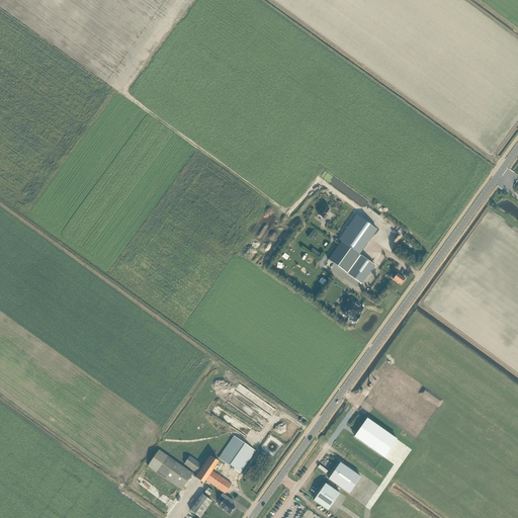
[(323,208),(320,212),(318,214),(324,219),(327,216),(326,214),(329,209),(325,206),(323,208)]
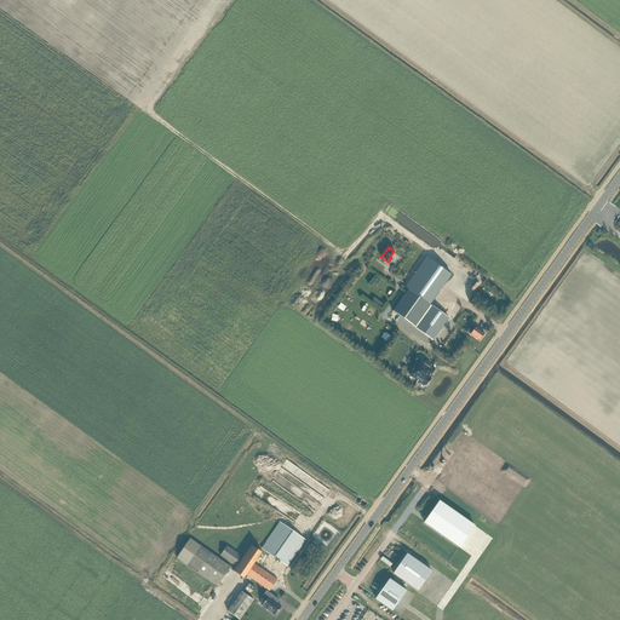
[(408,290),(392,311),(432,340),(448,319),(430,305),(452,275),(426,258),(405,287),(408,290)]
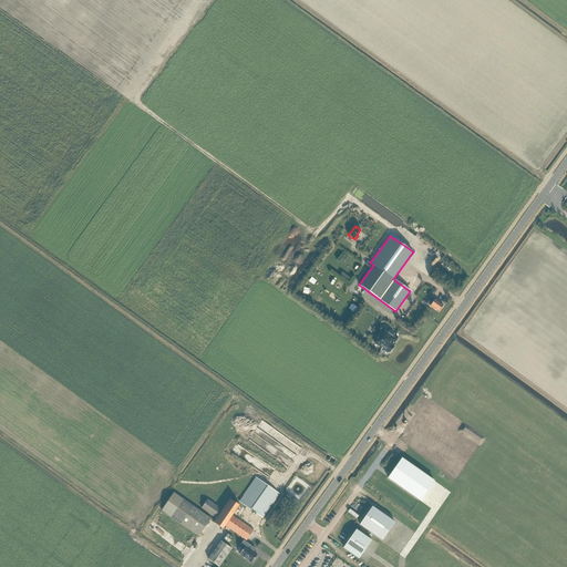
[(443,306),(432,298),(428,303),(439,312),(443,306)]
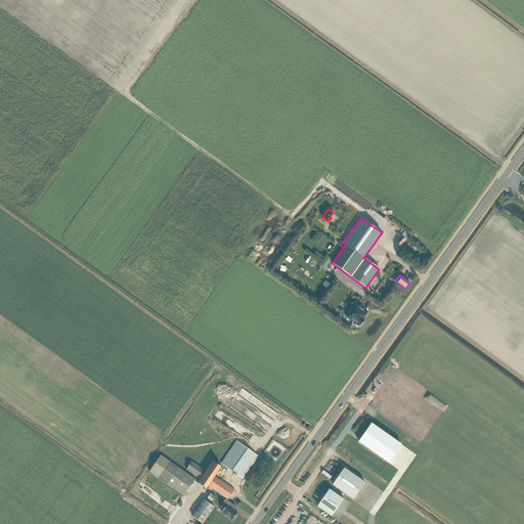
[(355,304),(346,317),(353,322),(353,323),(355,325),(356,324),(360,328),(364,321),(363,320),(366,317),(365,316),(367,313),(364,311),(365,309),(360,306),(359,307),(355,304)]
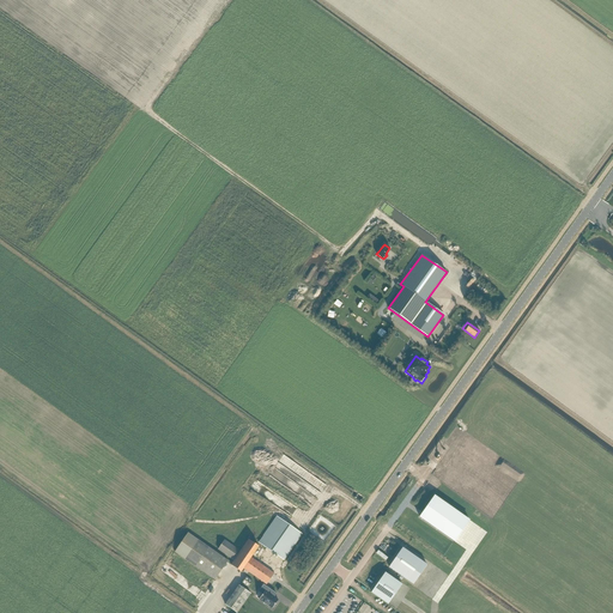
[(435,496),(419,517),(454,541),(469,520),(435,496)]
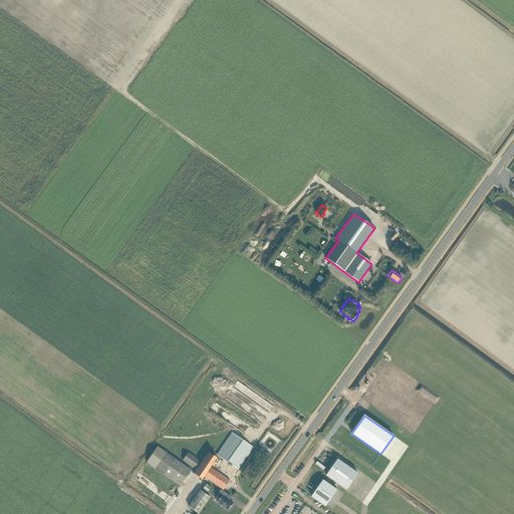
[(232,433),(217,455),(238,470),(253,448),(232,433)]
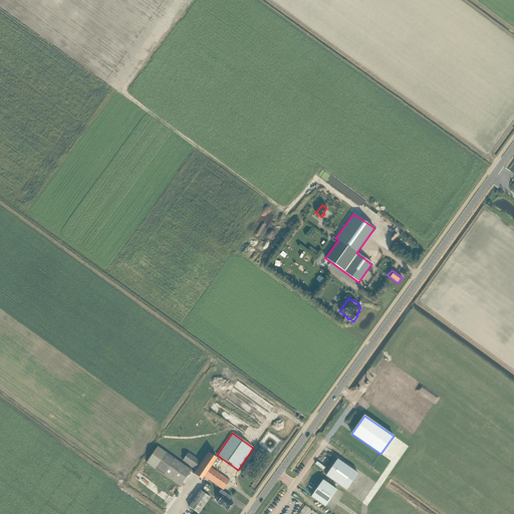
[(192,471),(167,453),(158,447),(147,463),(156,469),(180,486),(192,471)]
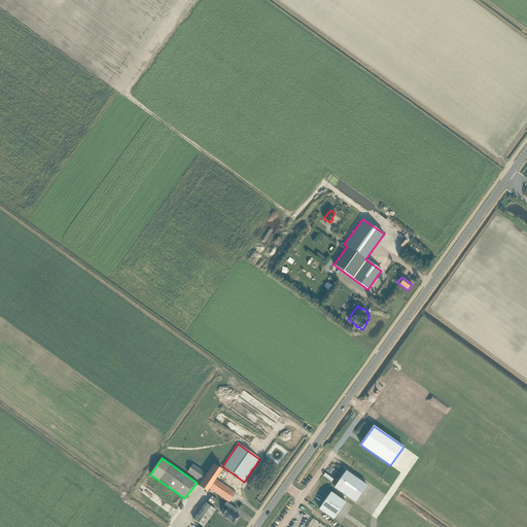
[(194,464),(187,472),(202,482),(199,486),(208,492),(210,489),(230,502),(236,493),(216,480),(222,470),(214,464),(207,475),(194,464)]
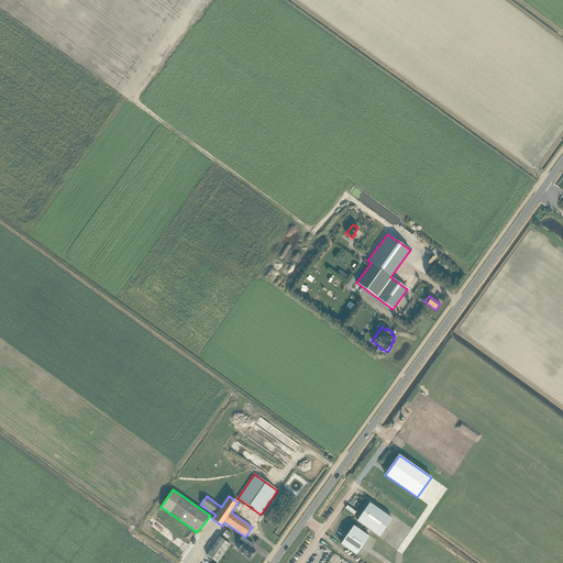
[(357,521),(379,537),(392,519),(370,504),(357,521)]
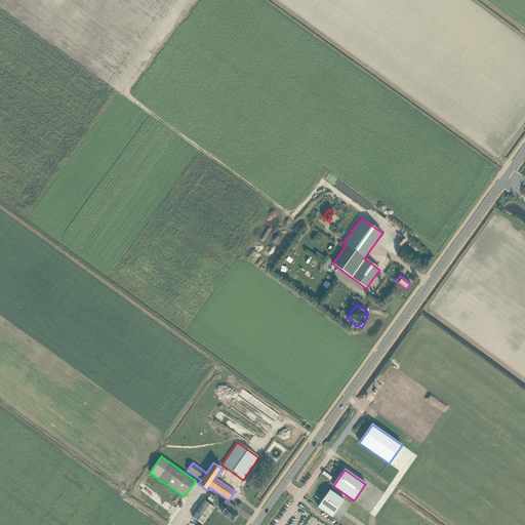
[(318,508),(332,518),(345,500),(330,490),(318,508)]
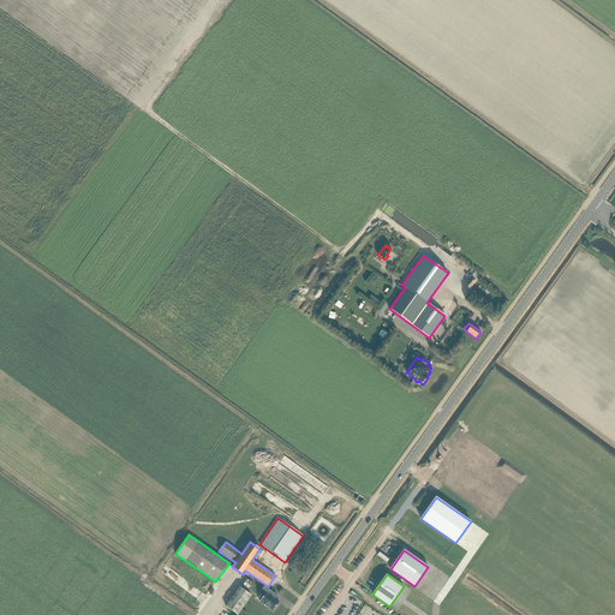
[(248,579),(243,585),(249,590),(254,583),(248,579)]
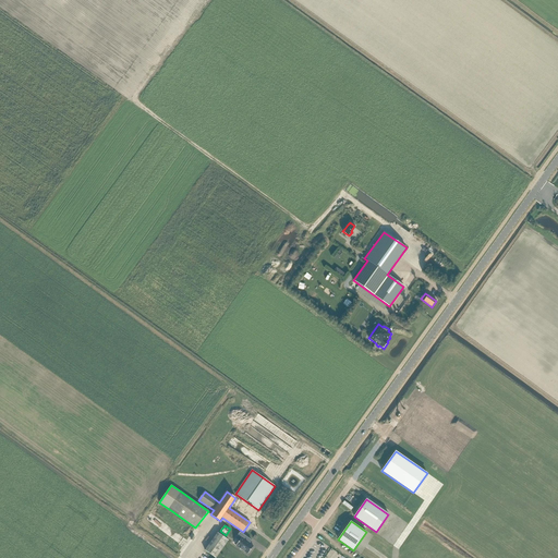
[(253,546),(250,544),(249,543),(249,542),(250,540),(252,541),(240,532),(235,538),(240,541),(235,546),(247,554),(253,546)]
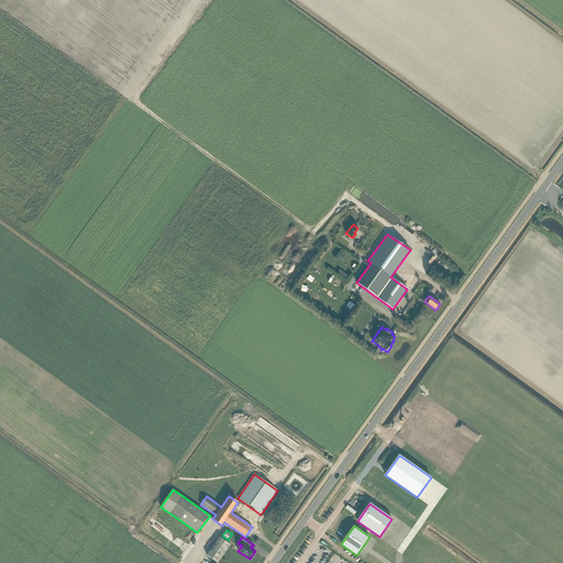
[(220,538),(208,555),(217,562),(218,562),(231,545),(220,538)]
